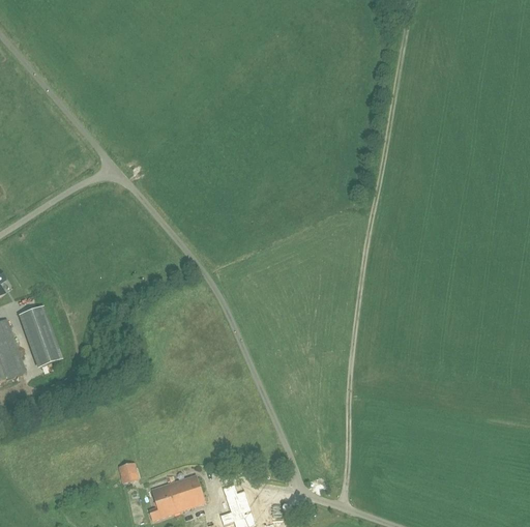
[(42,306),(24,313),(42,364),(61,357),(42,306)]
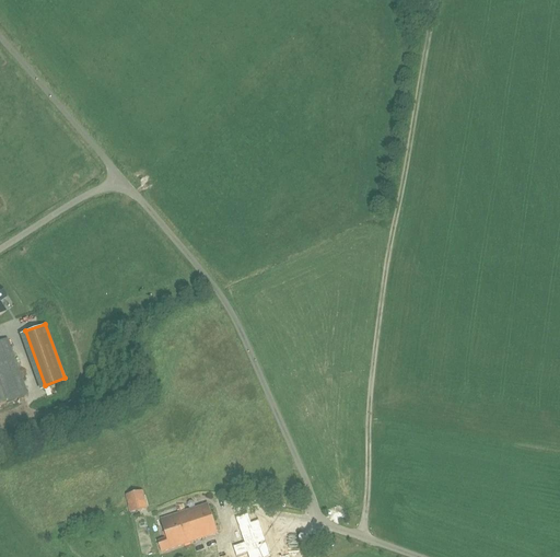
[(0,402),(27,392),(7,336),(0,338),(0,402)]
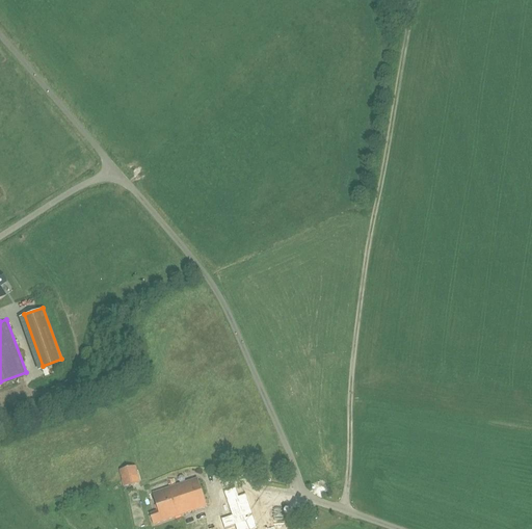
[(135,464),(133,465),(120,468),(124,484),(139,480),(135,464)]
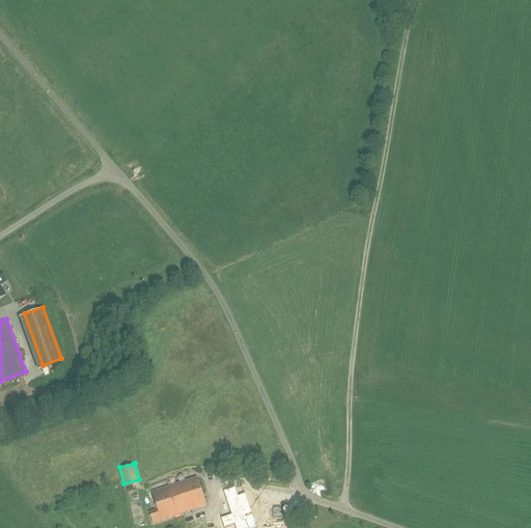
[(152,521),(205,503),(197,475),(152,490),(158,507),(149,510),(152,521)]
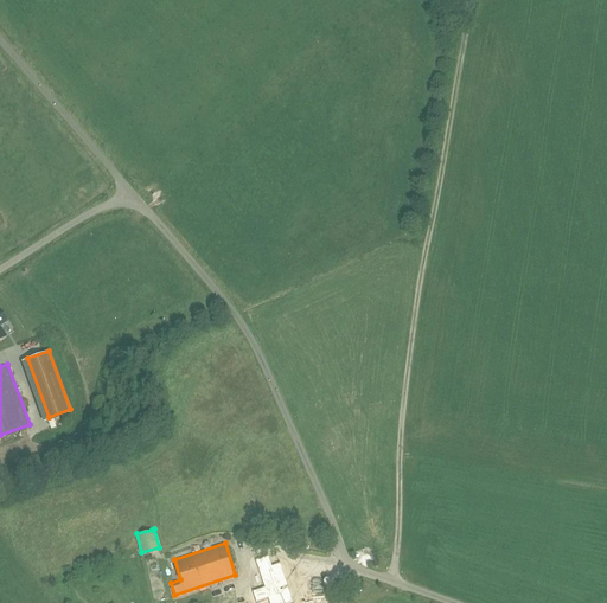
[(288,577),(286,578),(281,562),(273,564),(269,555),(255,558),(264,585),(253,590),(256,601),(268,596),(269,602),(286,602),(294,601),(289,588),(292,587),(288,577)]
